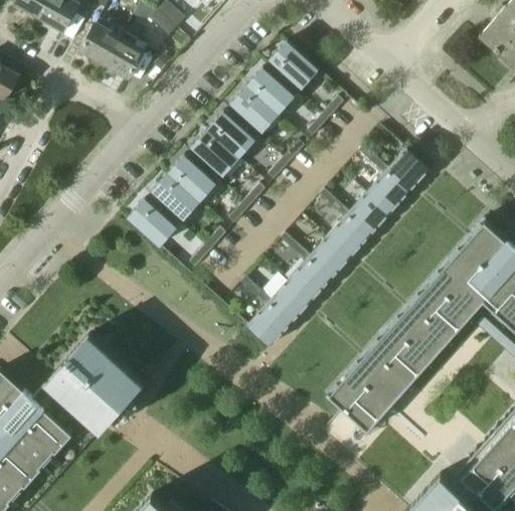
[(49,0),(17,0),(14,6),(38,20),(49,0)]
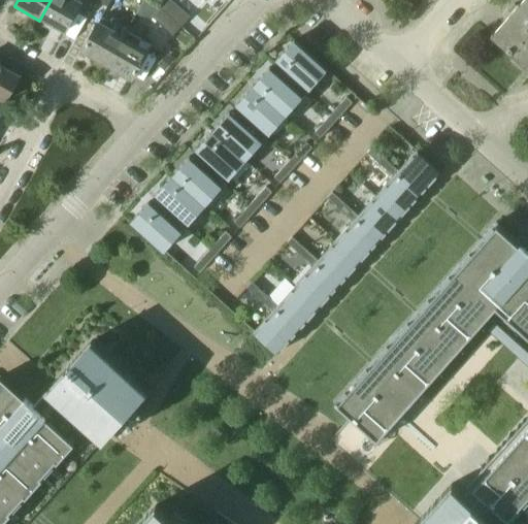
[(64,35),(84,1),(81,0),(69,0),(68,0),(51,0),(39,21),(64,35)]
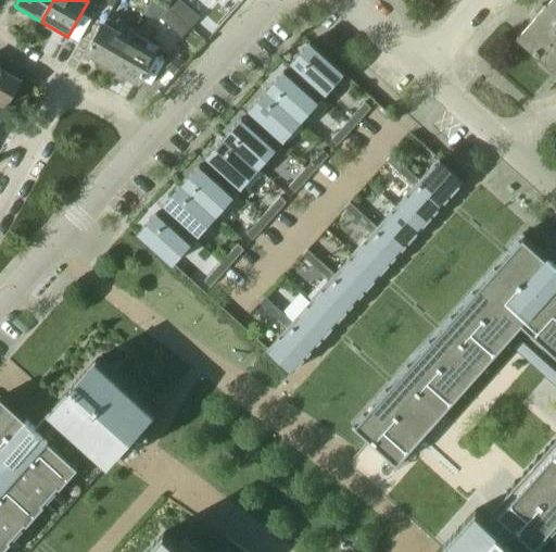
[(112,12),(118,0),(103,0),(101,5),(112,12)]
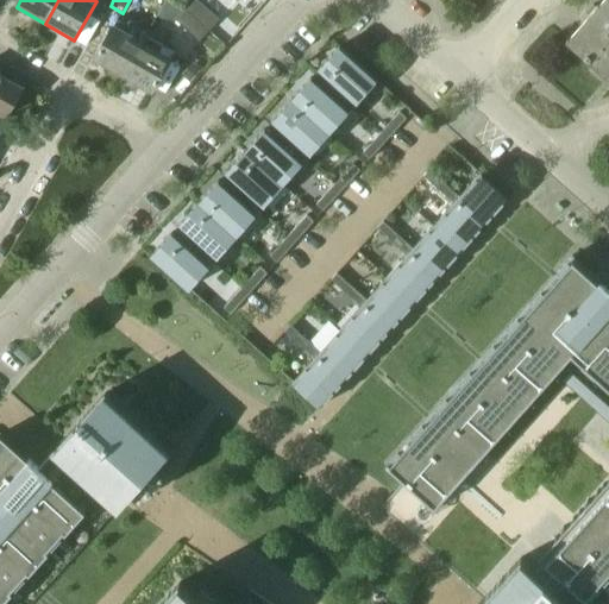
[(606,81),(608,76),(608,0),(606,0),(596,12),(592,8),(585,18),(588,20),(566,45),(606,81)]
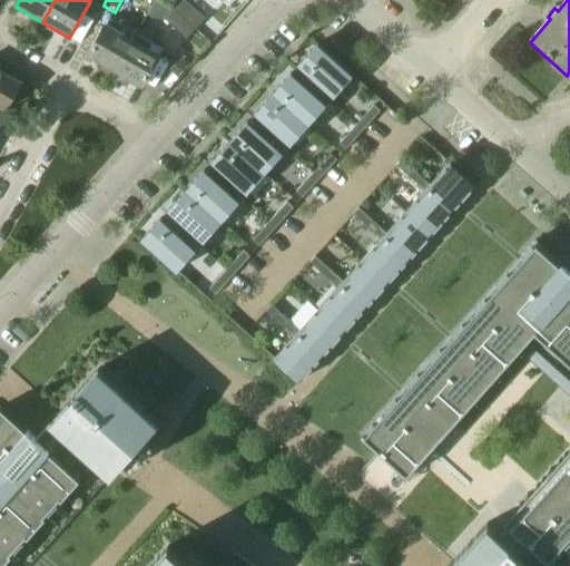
[(205,22),(183,2),(174,13),(196,33),(205,22)]
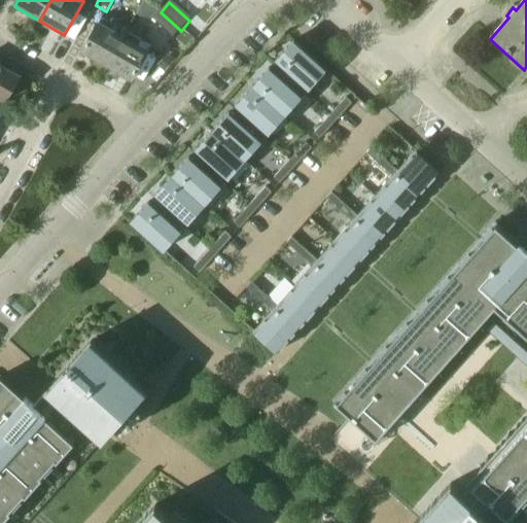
[(181,31),(161,12),(151,22),(172,40),(181,31)]
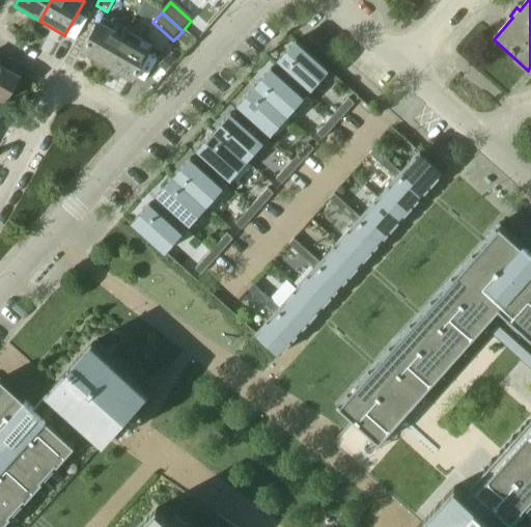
[(107,70),(123,40),(109,32),(112,27),(102,21),(82,55),(107,70)]
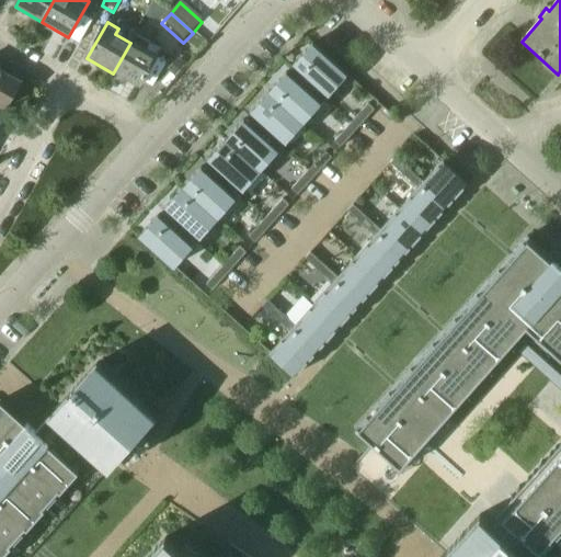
[(140,89),(160,53),(149,46),(146,52),(130,43),(113,74),(140,89)]
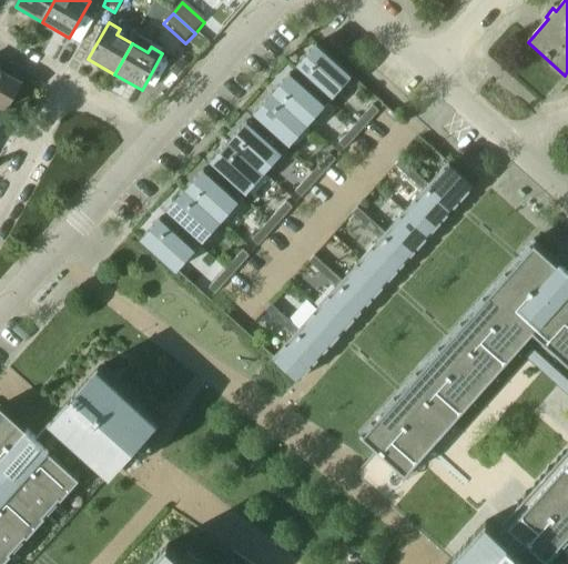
[(351,79),(315,47),(296,68),(332,99),(351,79)]
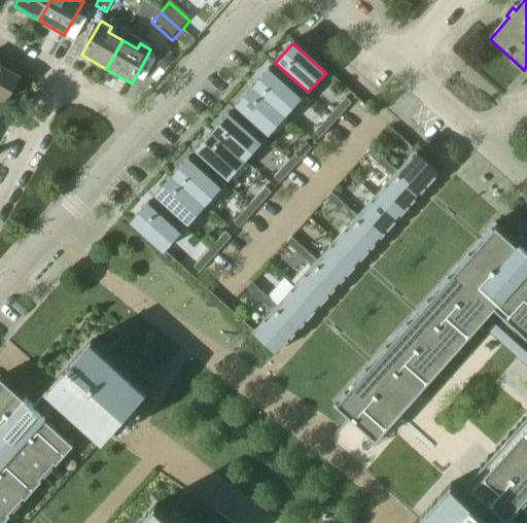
[(166,59),(157,67),(165,73),(173,65),(166,59)]
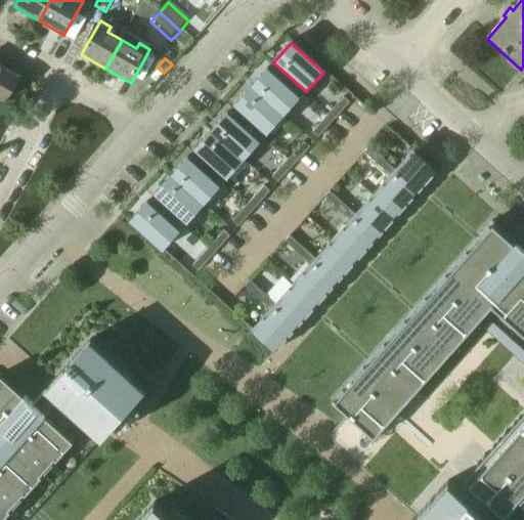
[(0,102),(4,105),(18,80),(0,70),(0,102)]
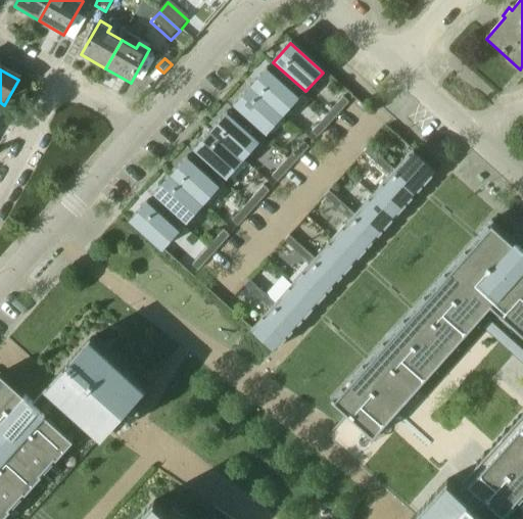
[(298,99),(266,69),(249,89),(282,118),(298,99)]
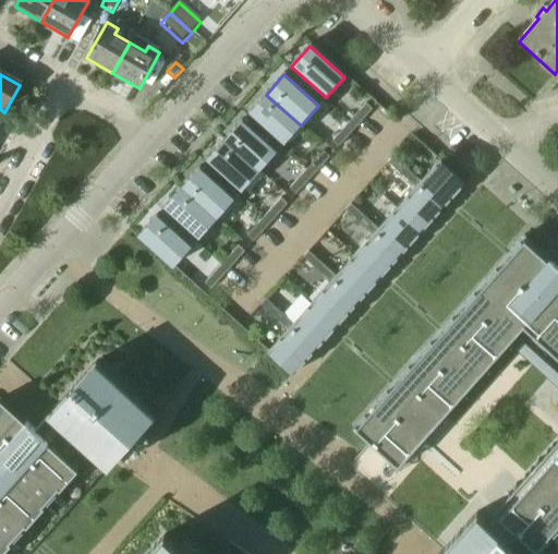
[(301,125),(266,95),(249,113),(283,145),(301,125)]
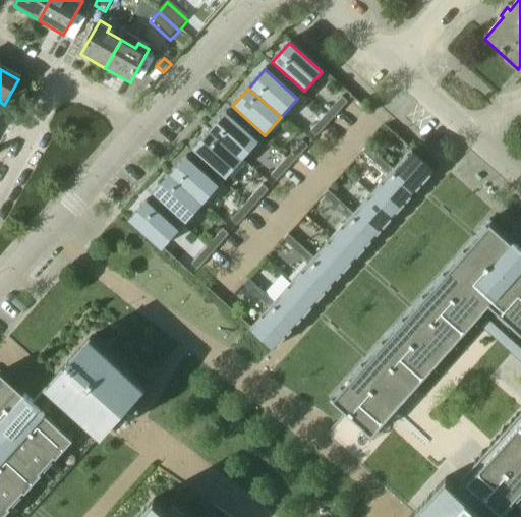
[(331,122),(347,105),(341,99),(326,117),(331,122)]
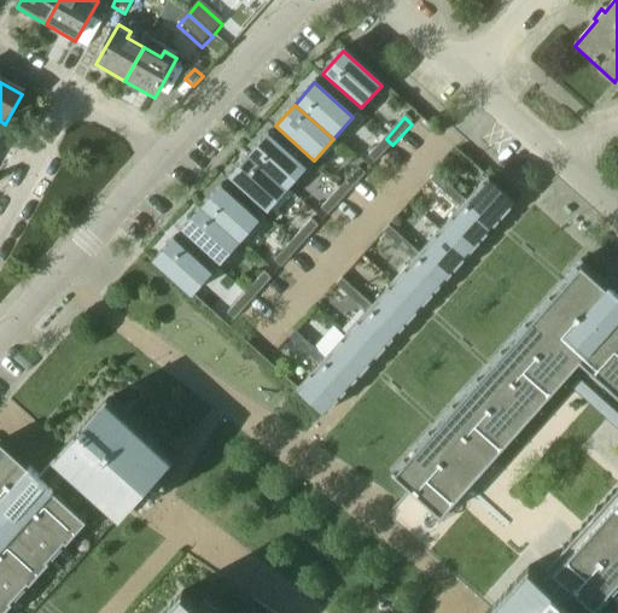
[(305,169),(267,135),(248,157),(286,192),(305,169)]
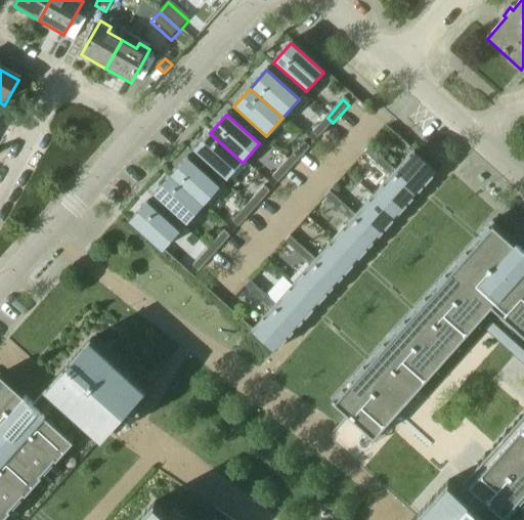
[(317,140),(333,123),(328,118),(311,135),(317,140)]
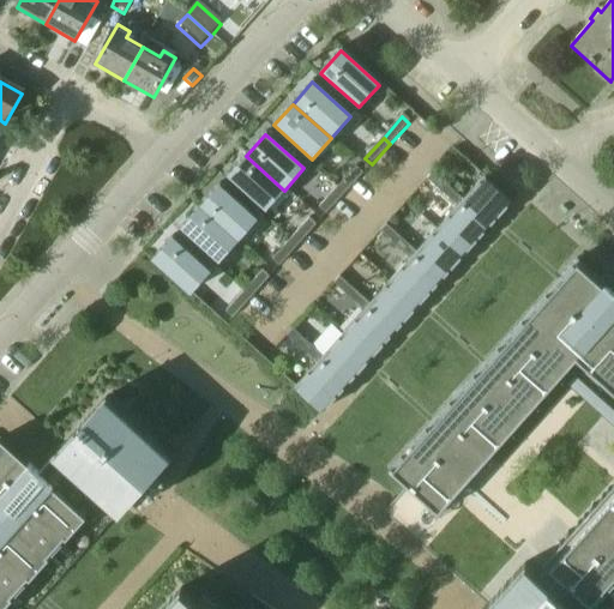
[(284,191),(246,156),(227,178),(265,211),(284,191)]
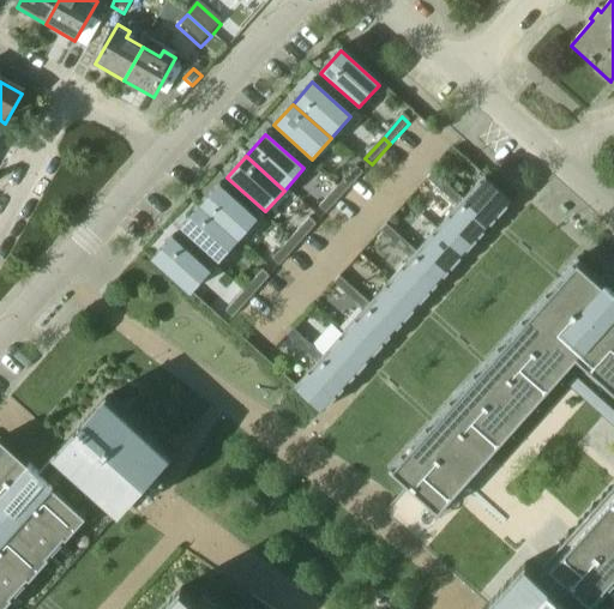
[(344,196),(362,175),(355,169),(337,190),(344,196)]
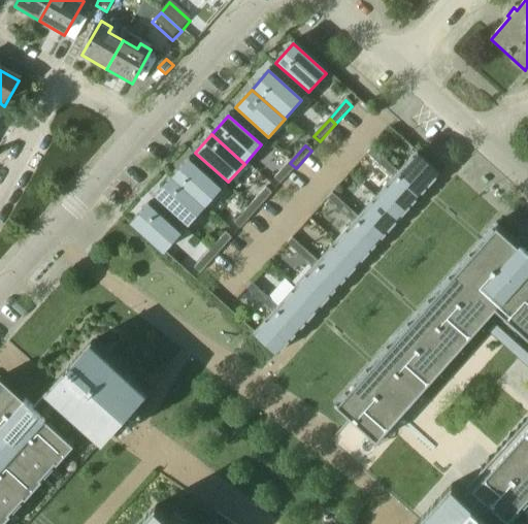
[(385,163),(371,151),(366,156),(380,168),(385,163)]
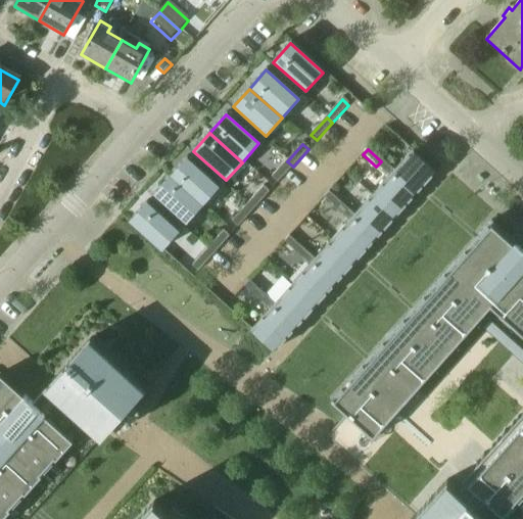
[(414,197),(435,174),(412,152),(393,172),(391,175),(414,197)]
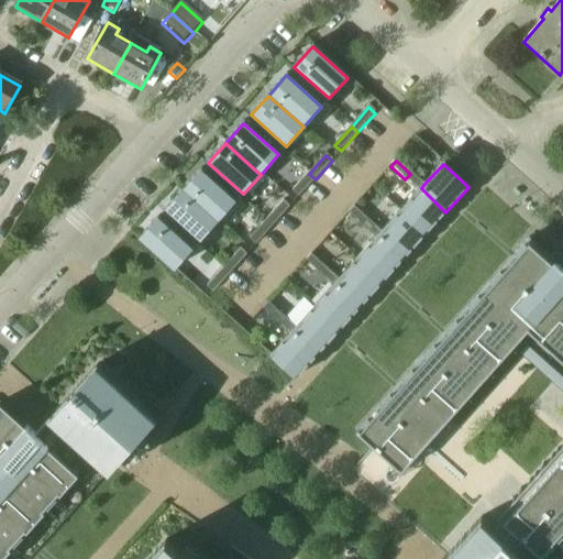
[(235,203),(200,171),(183,192),(218,222),(235,203)]
